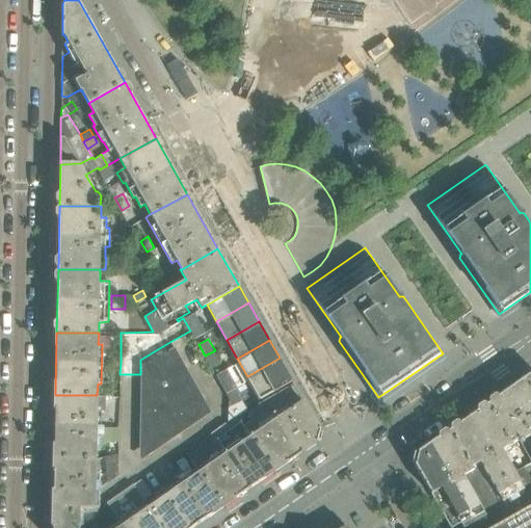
[(152,376),(181,357),(171,341),(140,360),(140,366),(144,363),(152,376)]
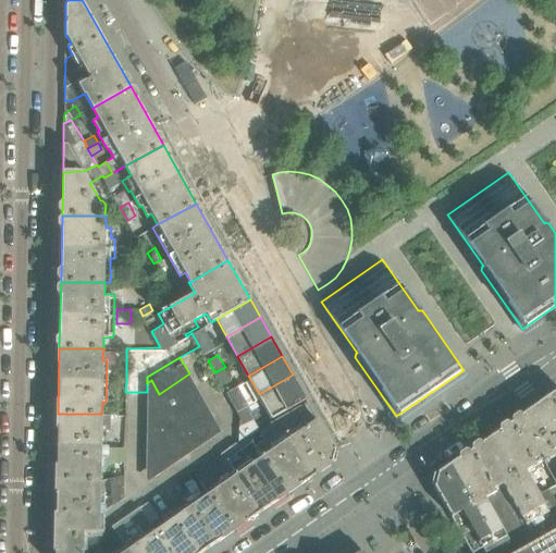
[(232,380),(225,367),(214,372),(222,385),(232,380)]
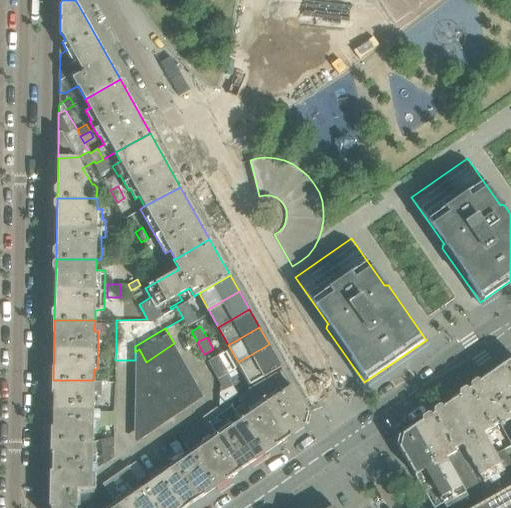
[(116,350),(116,339),(104,340),(104,350),(105,350),(116,350)]
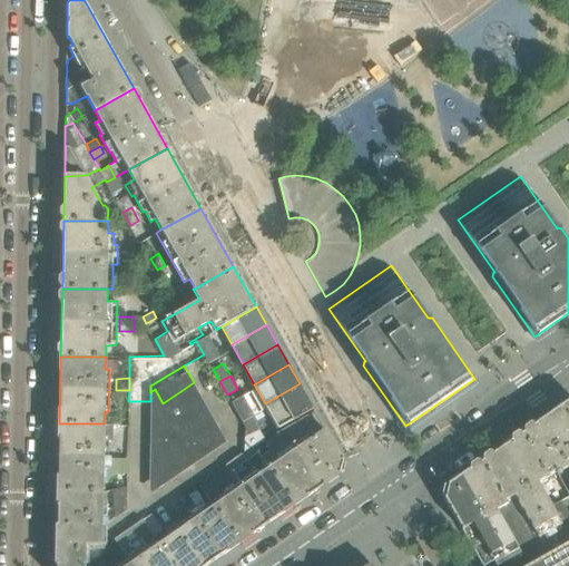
[(173,421),(204,400),(194,382),(163,403),(173,421)]
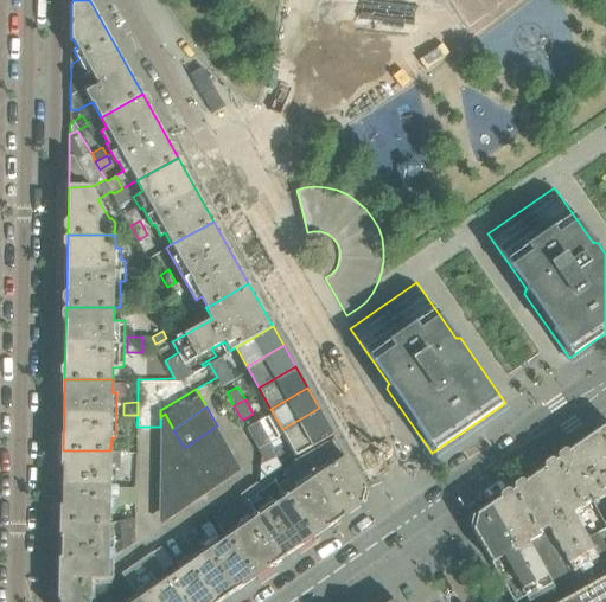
[(333,434),(319,408),(282,429),(297,455),(333,434)]
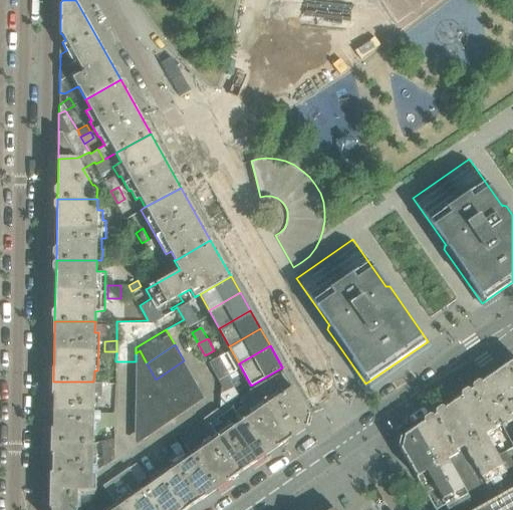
[(156,379),(147,363),(140,350),(136,353),(136,361),(136,393),(140,391),(156,379)]
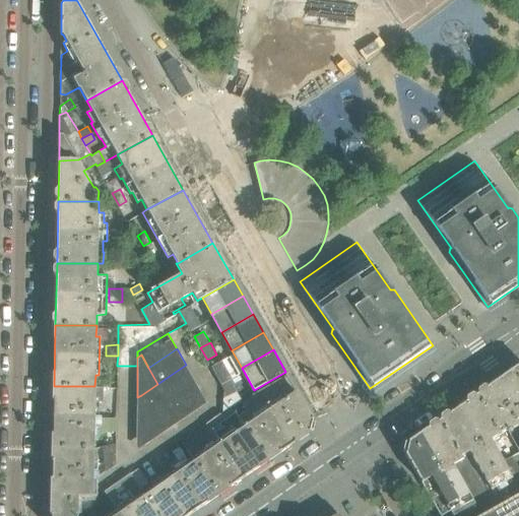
[(169,402),(196,383),(186,365),(157,384),(169,402)]
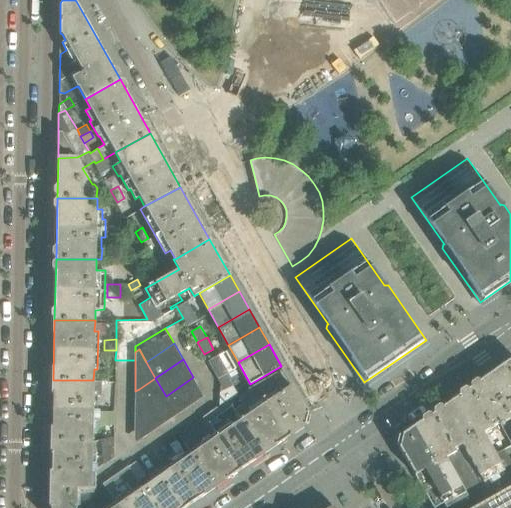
[(510,360),(509,359),(493,371),(510,403),(510,360)]
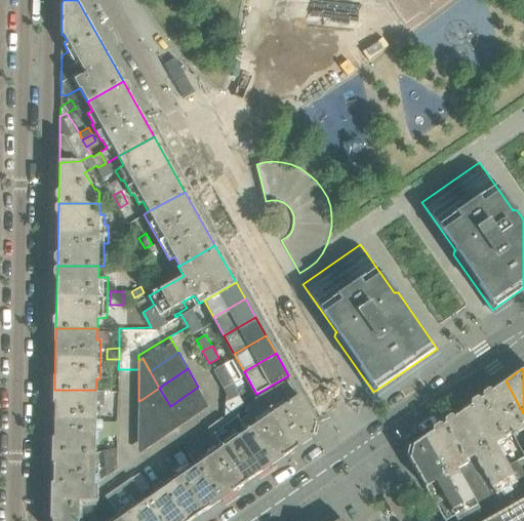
[(312,434),(315,423),(289,376),(250,401),(255,409),(250,412),(254,419),(256,423),(247,430),(272,463),(313,435),(312,434)]
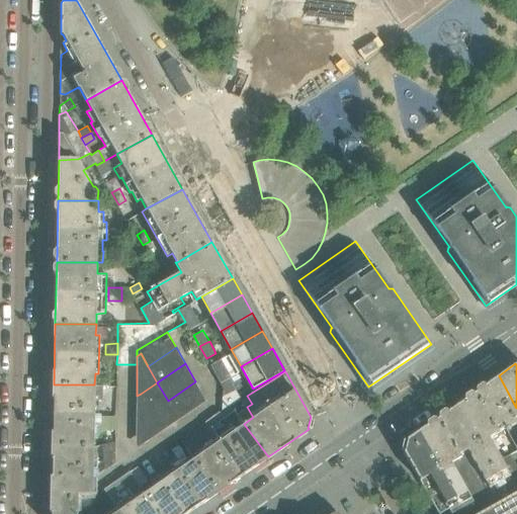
[(512,479),(489,437),(498,431),(496,427),(502,423),(506,429),(512,426),(516,434),(516,408),(499,375),(456,404),(502,485),(512,479)]
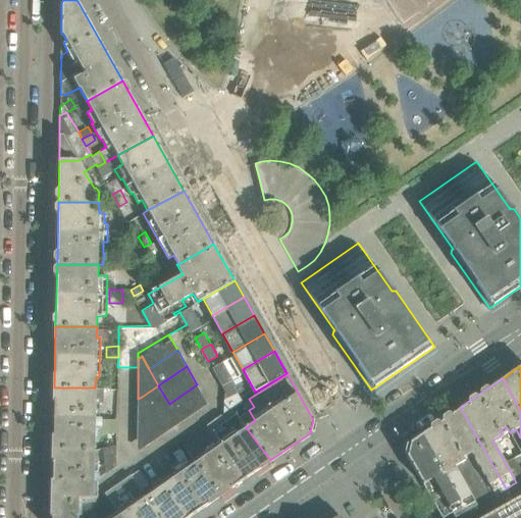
[(238,391),(231,379),(222,384),(229,396),(238,391)]
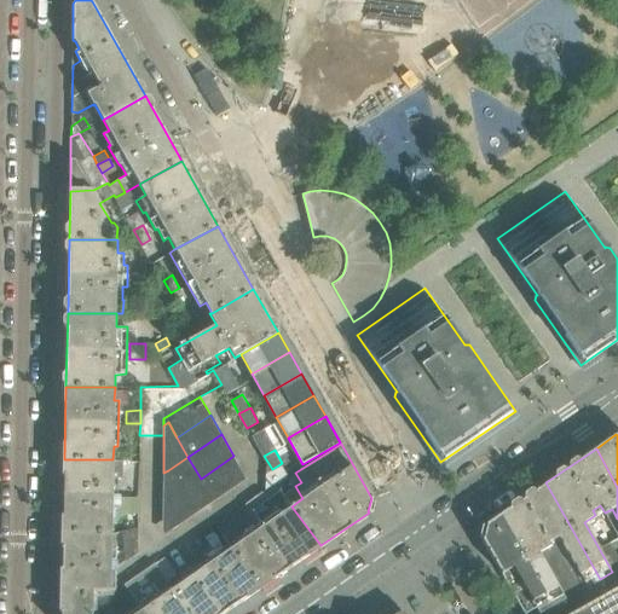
[(213,500),(246,479),(234,456),(201,479),(213,500)]
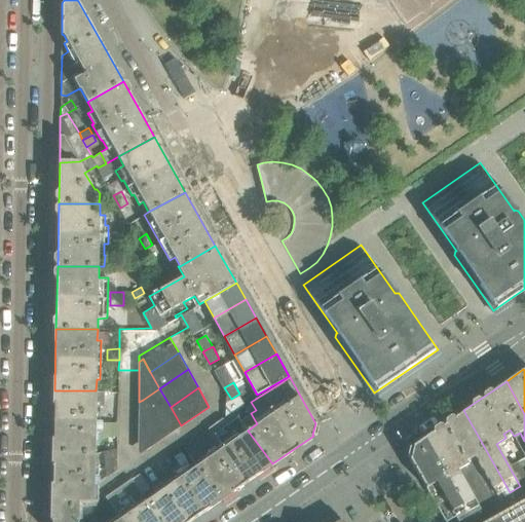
[(181,425),(171,407),(159,388),(143,400),(163,438),(181,425)]
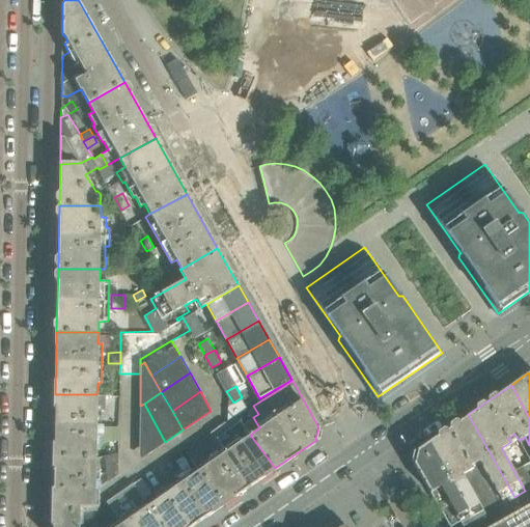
[(101,445),(101,406),(96,406),(96,394),(55,394),(54,455),(95,456),(96,445),(101,445)]
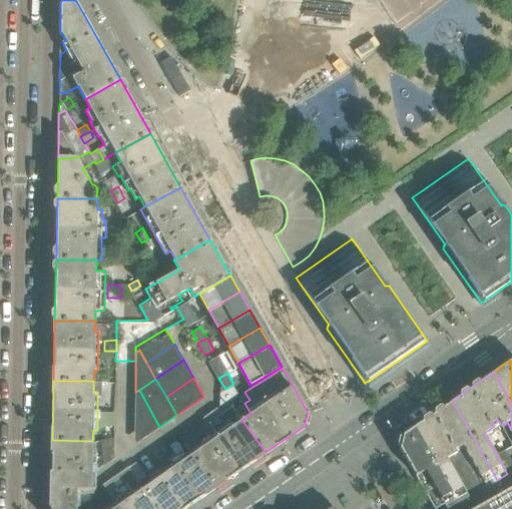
[(159,427),(139,390),(135,392),(134,430),(143,438),(159,427)]
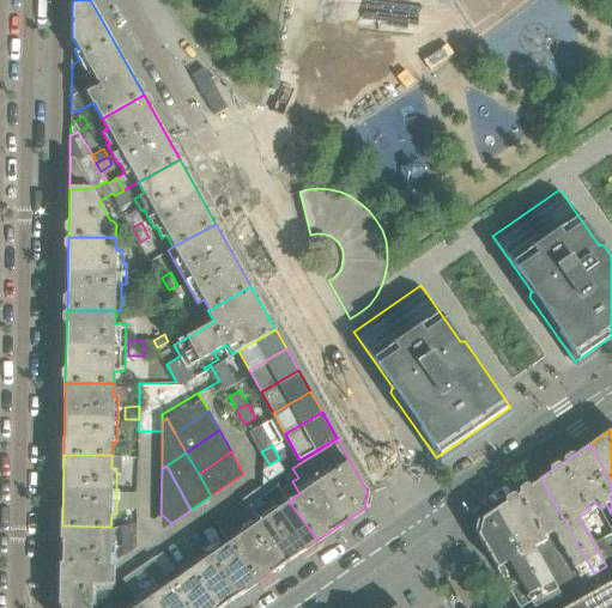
[(594,573),(540,478),(482,520),(479,534),(478,534),(520,607),(559,607),(601,585),(594,573)]
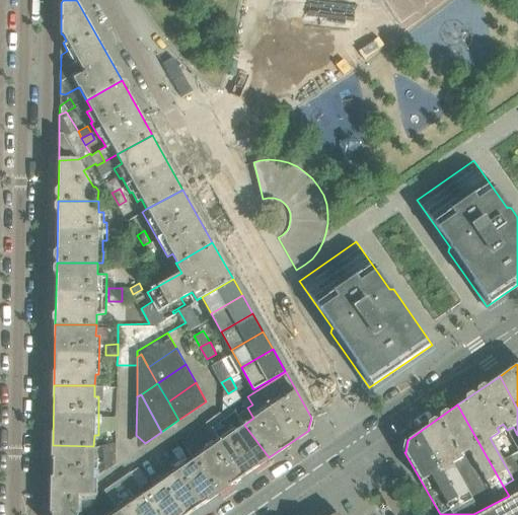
[(269,457),(244,425),(233,408),(222,415),(220,412),(180,439),(195,459),(218,492),(269,457)]
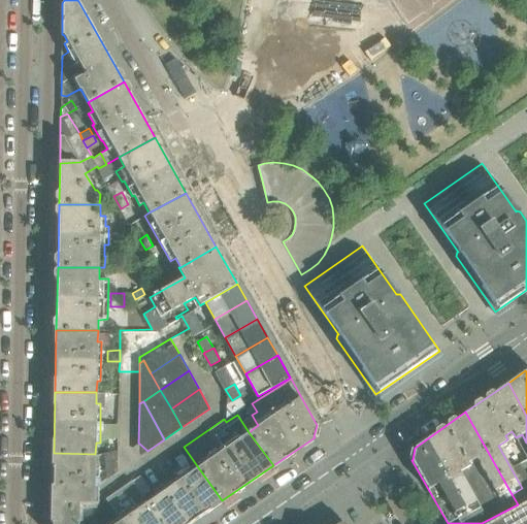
[(118,436),(118,424),(109,424),(109,436),(118,436)]
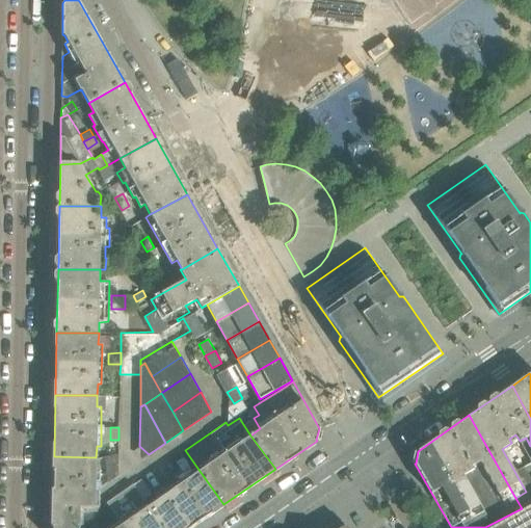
[(117,474),(118,453),(105,455),(107,481),(117,474)]
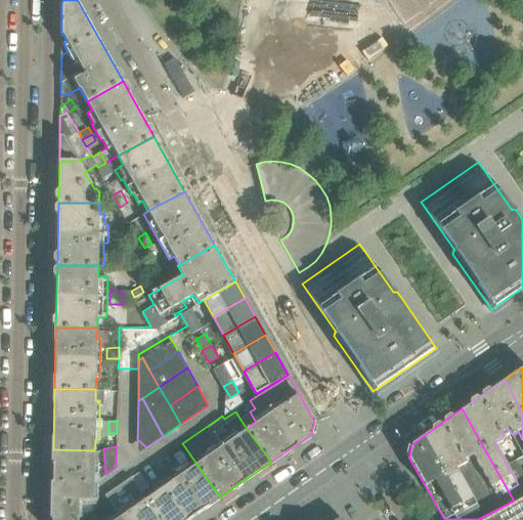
[(97,489),(98,462),(94,462),(94,450),(53,449),(52,489),(52,496),(79,497),(97,496),(97,489)]
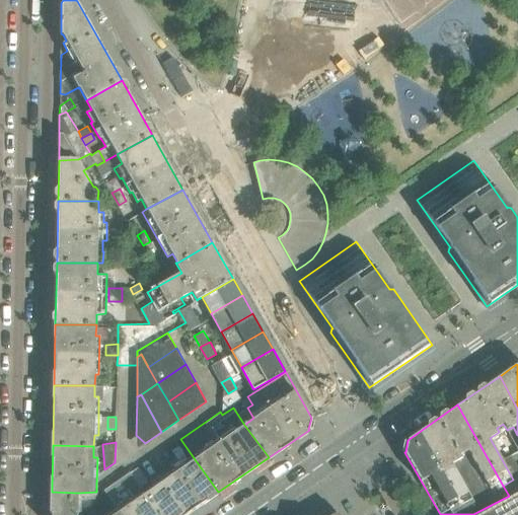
[(185,514),(208,499),(218,492),(195,459),(186,465),(183,462),(151,485),(154,488),(145,494),(140,486),(149,481),(138,465),(104,490),(118,508),(106,514),(185,514)]
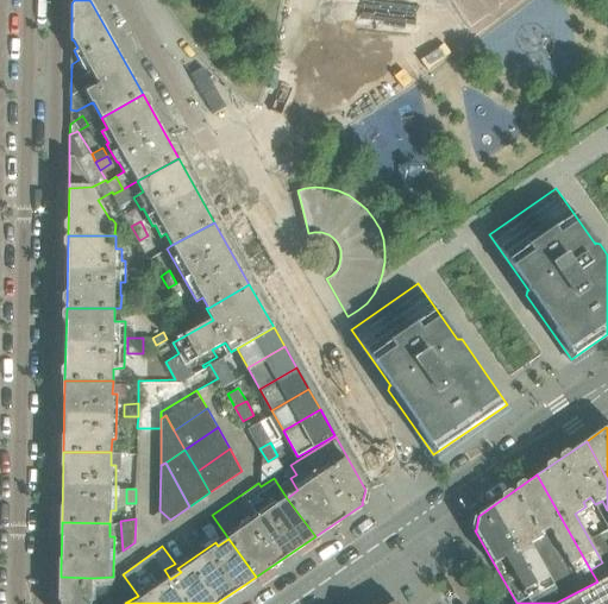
[(607,576),(597,582),(556,603),(607,603),(607,576)]
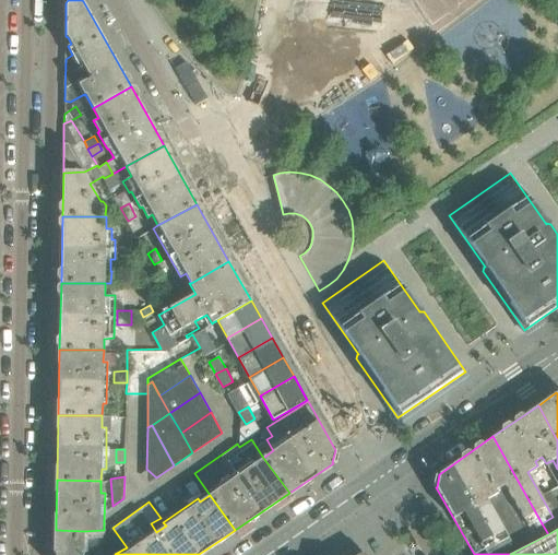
[(80,554),(84,553),(84,531),(56,530),(55,554),(80,554)]
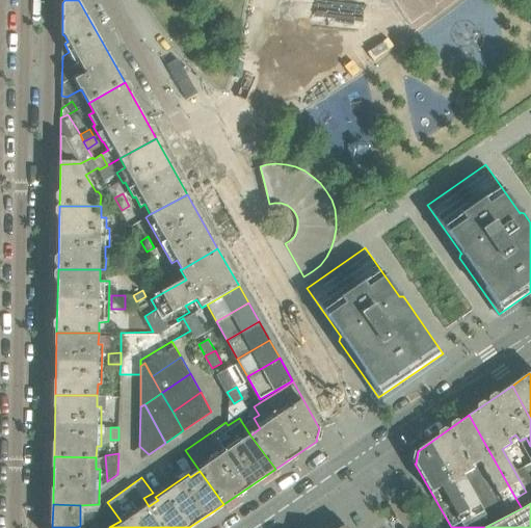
[(347,527),(342,519),(324,527),(347,527)]
